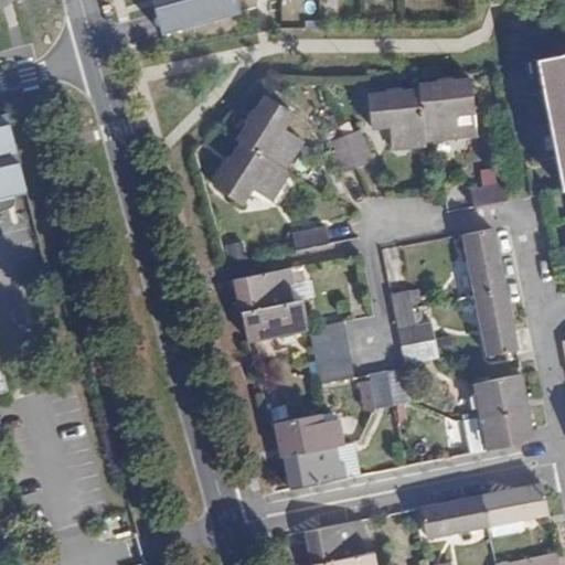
[(150,0),(151,3),(156,16),(166,12),(171,31),(240,11),(237,0),(150,0)]
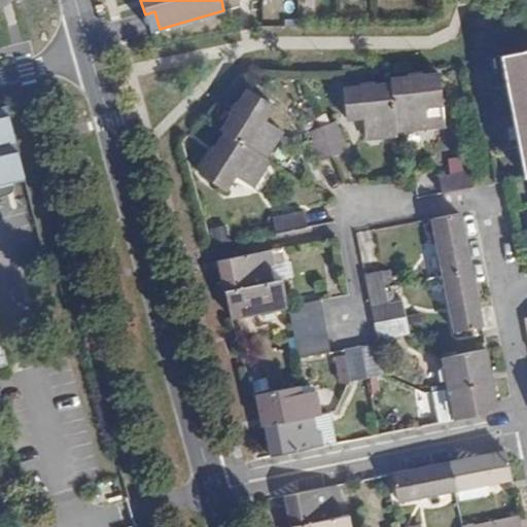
[(154,11),(145,14),(147,23),(150,32),(160,29),(154,11)]
